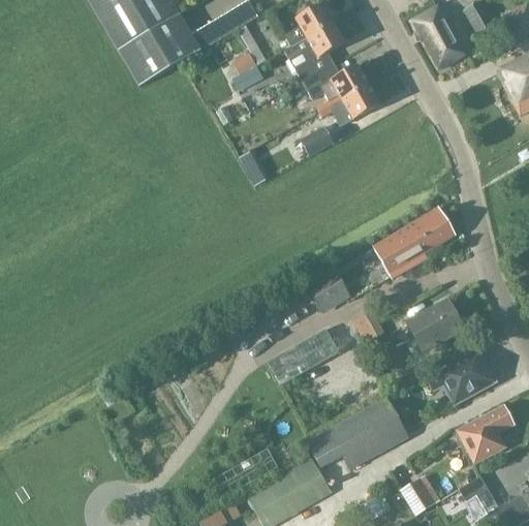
[(200,51),(245,24),(257,17),(248,0),(190,33),(179,13),(170,0),(87,0),(138,87),(200,51)]
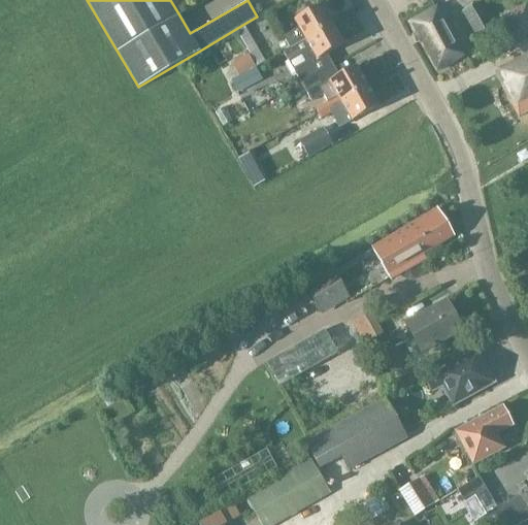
[(494,24),(482,0),(479,0),(461,9),(475,34),(494,24)]
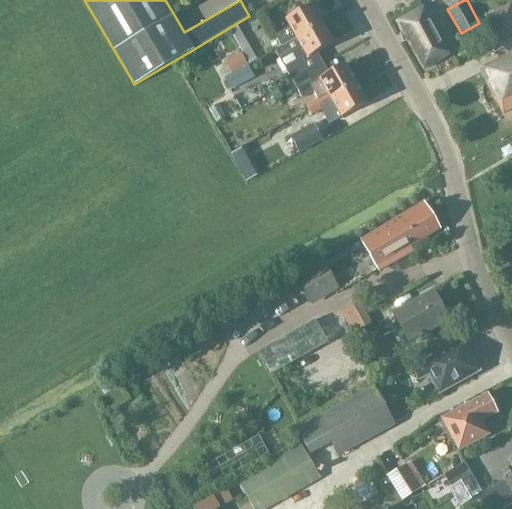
[(490,0),(473,8),(485,36),(511,25),(500,0),(490,0)]
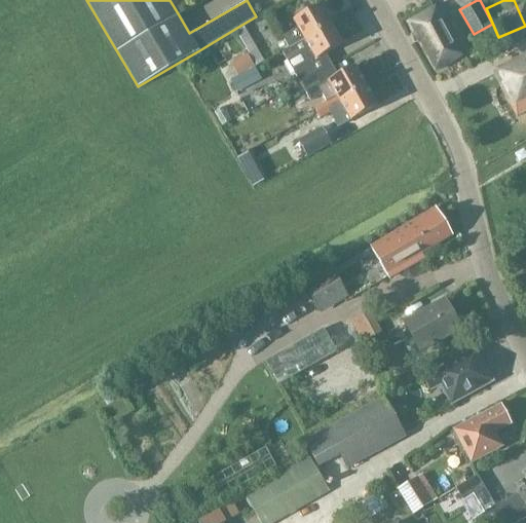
[(283,34),(282,35),(289,47),(305,38),(332,23),(321,2),(293,19),(297,26),(283,34)]
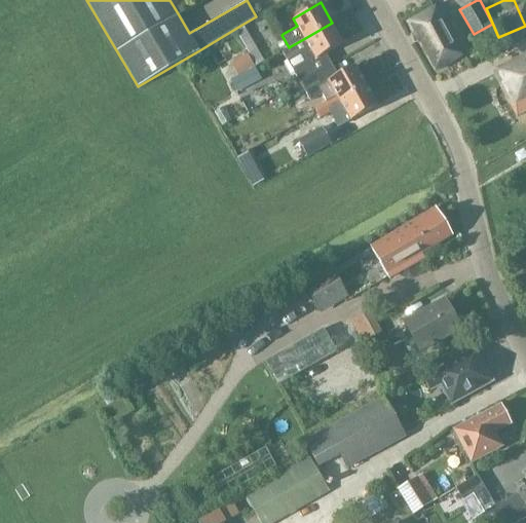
[(437,4),(409,21),(436,70),(463,53),(445,19),(441,11),(437,4)]
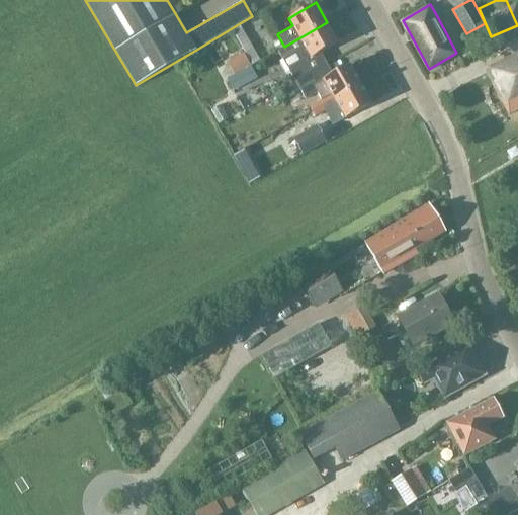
[(284,47),(277,51),(282,59),(287,68),(294,80),(328,61),(322,52),(338,41),(327,22),(300,37),(284,47)]
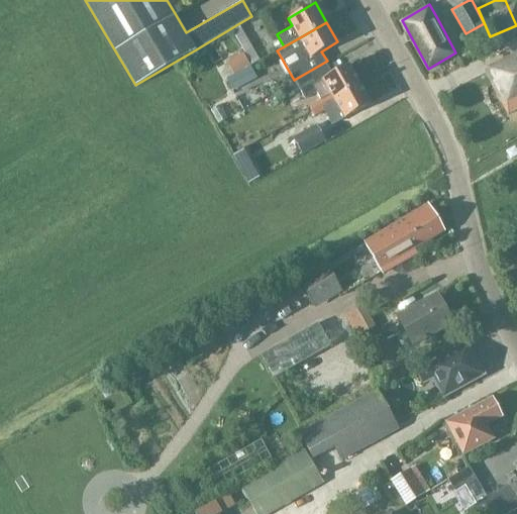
[(221,70),(237,64),(232,48),(215,55),(221,70)]
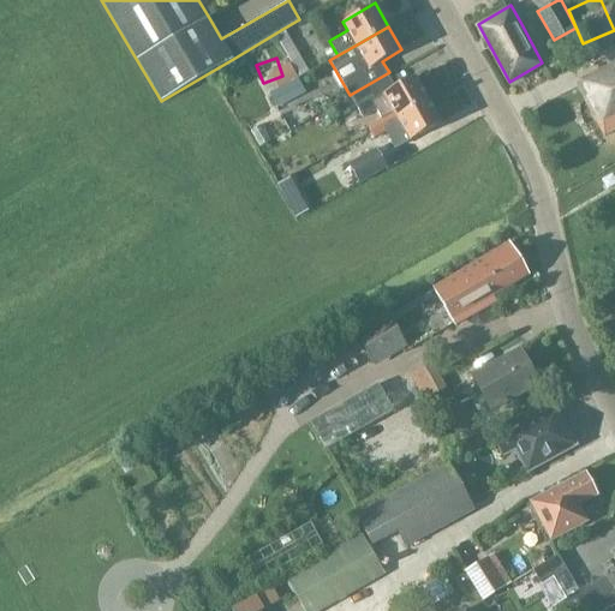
[(604,136),(614,129),(614,60),(575,81),(604,136)]
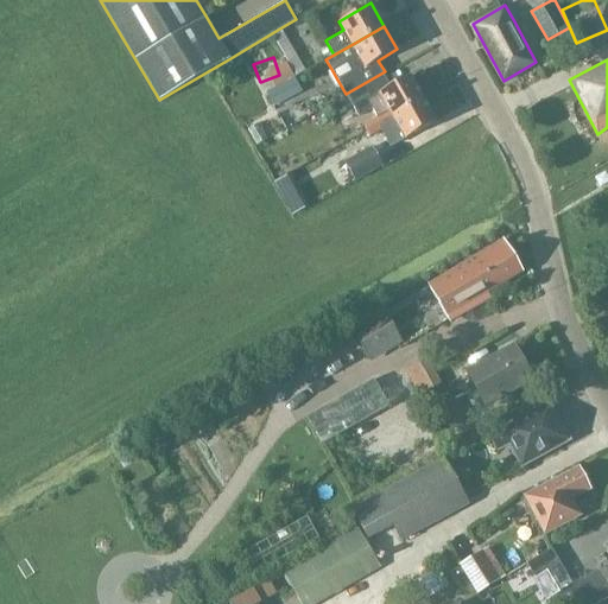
[(367,129),(424,96),(411,74),(392,84),(385,71),(346,94),(358,115),(372,107),(377,116),(363,124),(367,129)]
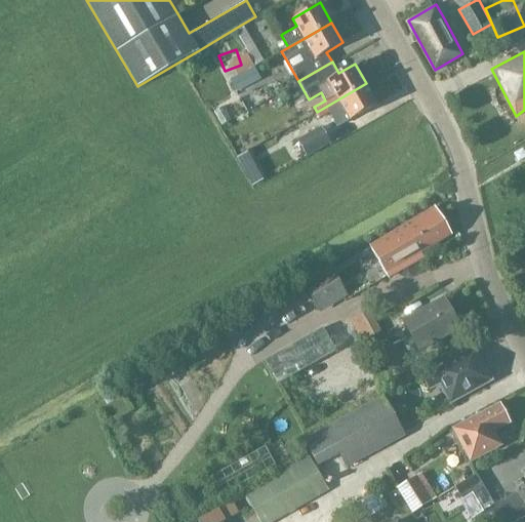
[(366,83),(317,112),(319,117),(328,113),(336,126),(350,118),(350,119),(377,103),(366,83)]
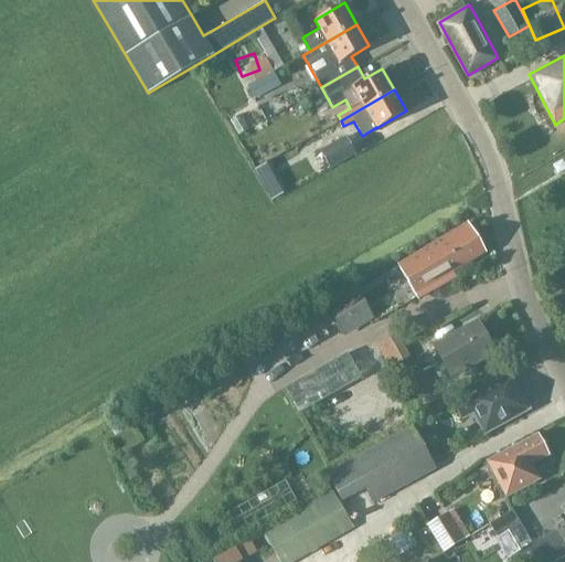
[(347,134),(322,148),(332,166),(356,151),(347,134)]
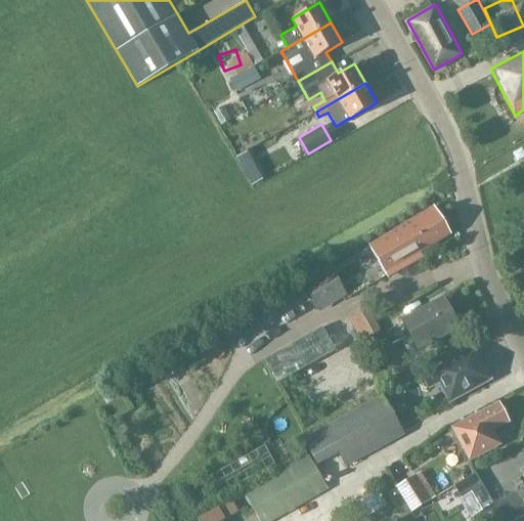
[(273,138),(276,156),(291,153),(288,135),(273,138)]
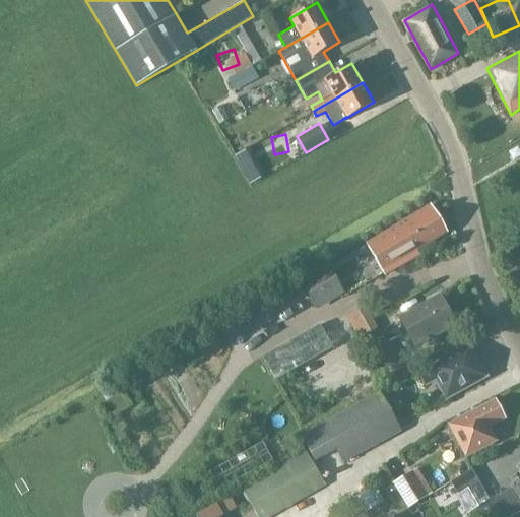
[(513,158),(519,154),(519,152),(516,147),(509,151),(513,158)]
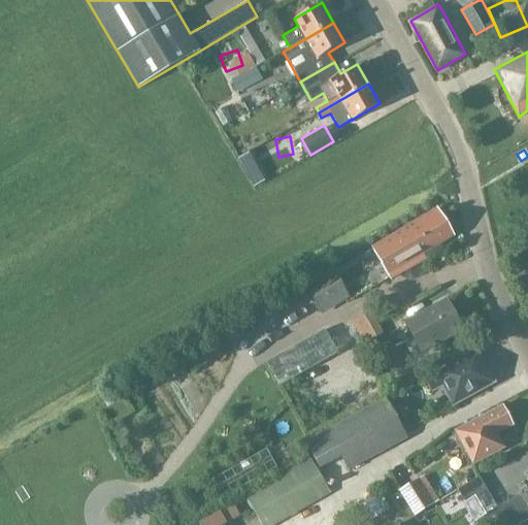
[(424,253),(455,234),(437,205),(371,243),(391,277),(427,257),(424,253)]
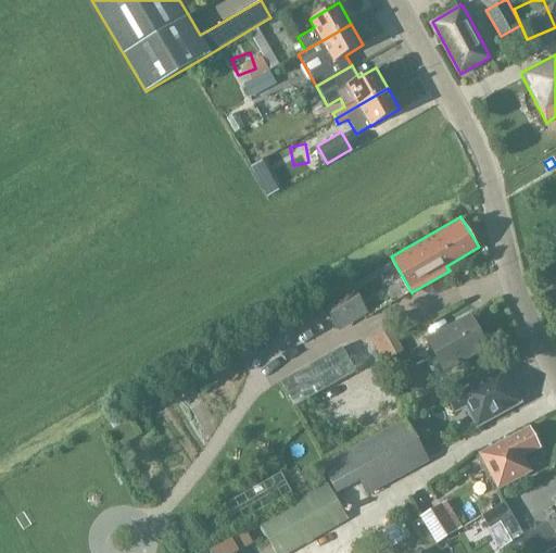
[(344,291),(315,308),(324,325),(354,310),(344,291)]
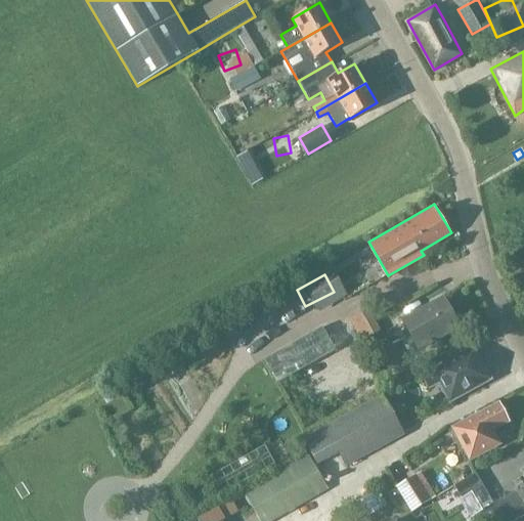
[(443,296),(401,319),(417,348),(460,327),(443,296)]
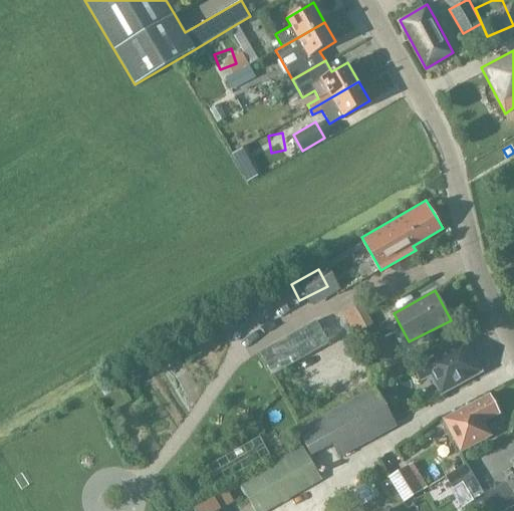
[(354,305),(342,312),(353,333),(366,326),(372,322),(360,302),(354,305)]
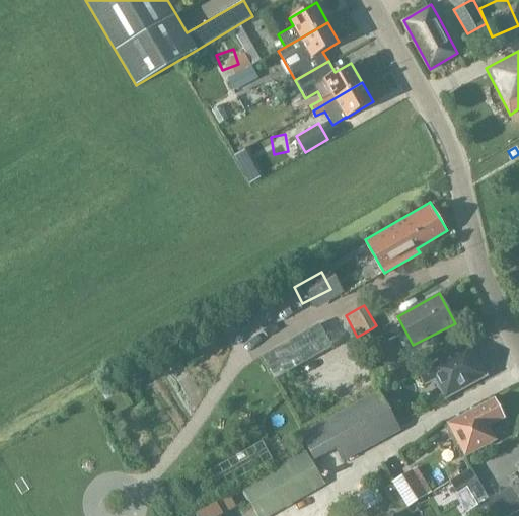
[(322,316),(248,352),(260,375),(334,340),(322,316)]
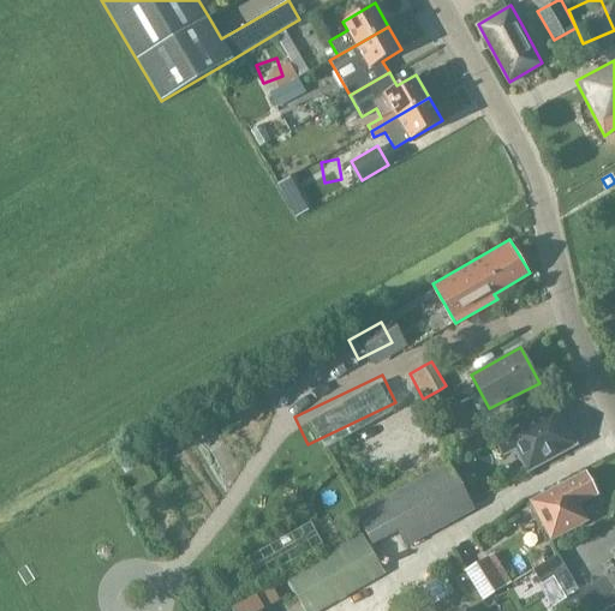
[(554,407),(494,439),(502,454),(515,448),(527,471),(574,444),(575,443),(555,406),(554,406),(554,407)]
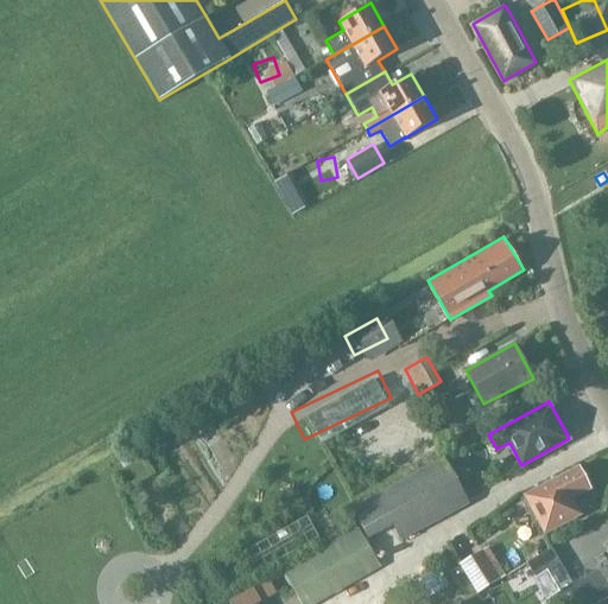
[(470,502),(461,485),(443,456),(350,506),(368,539),(393,525),(400,540),(470,502)]
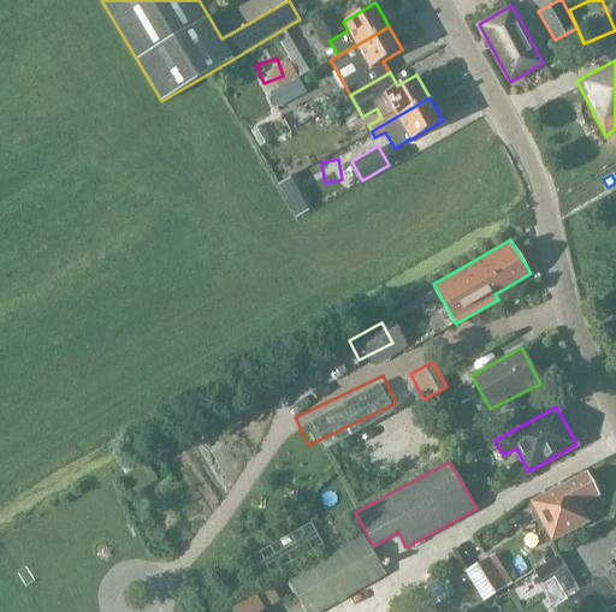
[(587,471),(532,500),(551,539),(587,520),(579,503),(598,493),(587,471)]
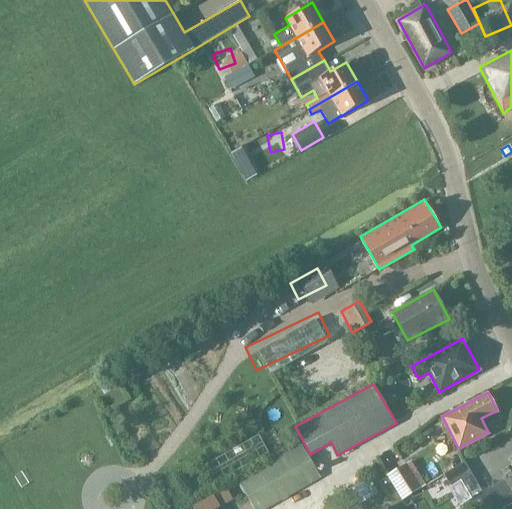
[(302,442),(238,479),(254,508),(264,508),(321,477),(302,442)]
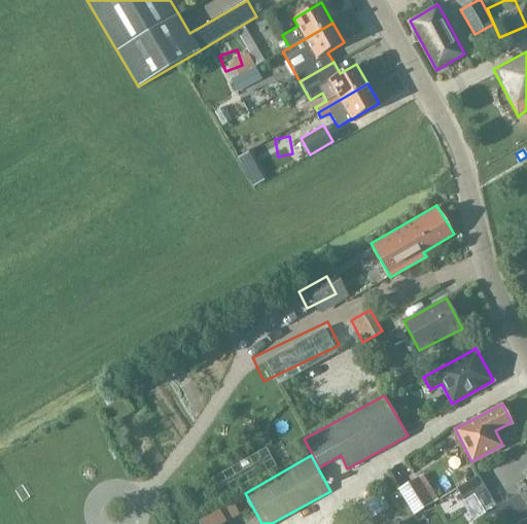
[(498,479),(512,475),(506,457),(493,461),(498,479)]
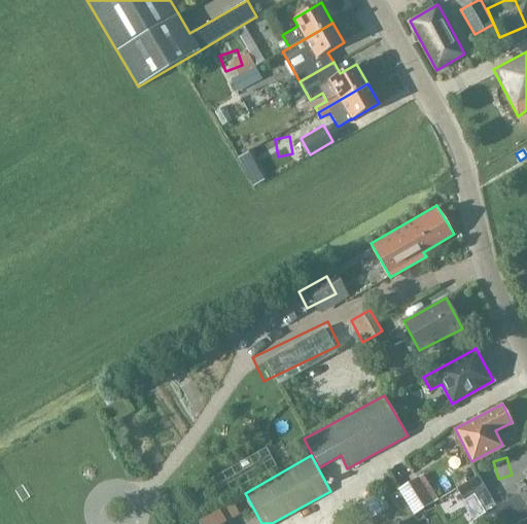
[(486,523),(490,523),(526,500),(526,467),(523,472),(526,478),(526,483),(480,514),(486,523)]
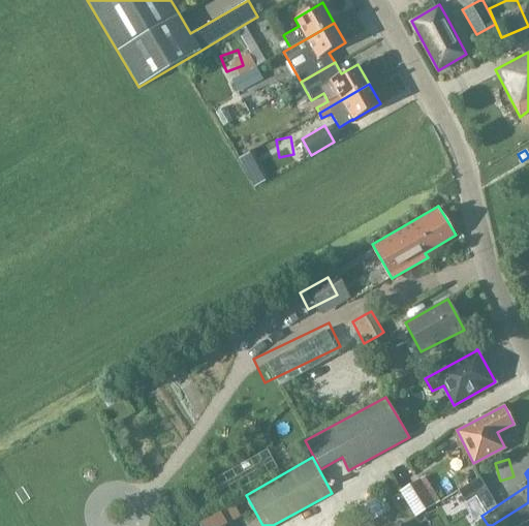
[(480,474),(458,489),(466,501),(488,488),(480,474)]
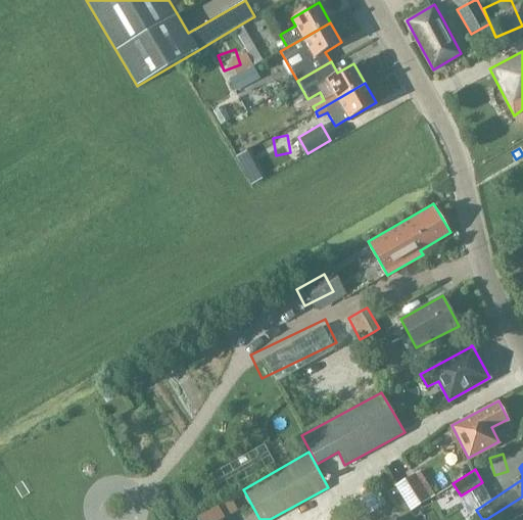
[(396,485),(412,510),(435,494),(428,484),(419,490),(410,476),(396,485)]
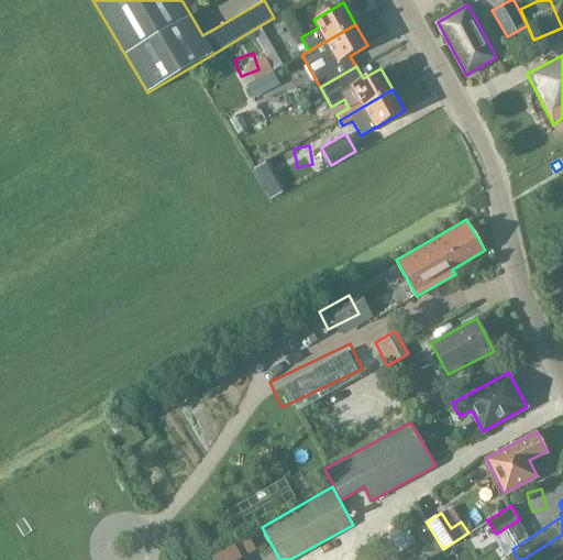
[(379,548),(393,544),(386,524),(373,528),(379,548)]
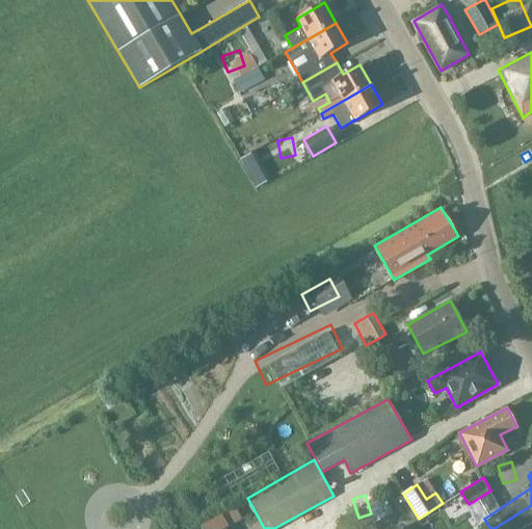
[(531,505),(495,528),(516,528),(531,520),(531,505)]
